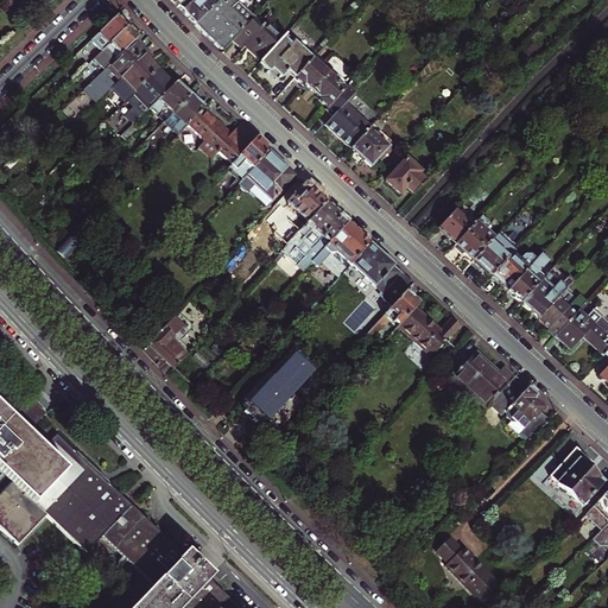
[(183,0),(176,6),(194,25),(217,4),(214,0),(183,0)]
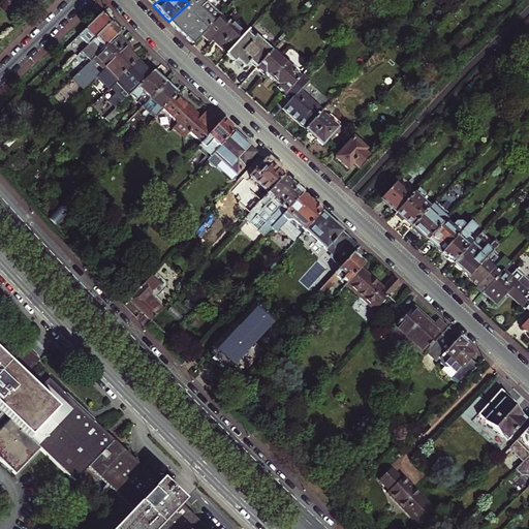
[(192,0),(189,3),(168,22),(175,28),(193,45),(200,38),(201,36),(219,18),(234,3),(229,0),(192,0)]
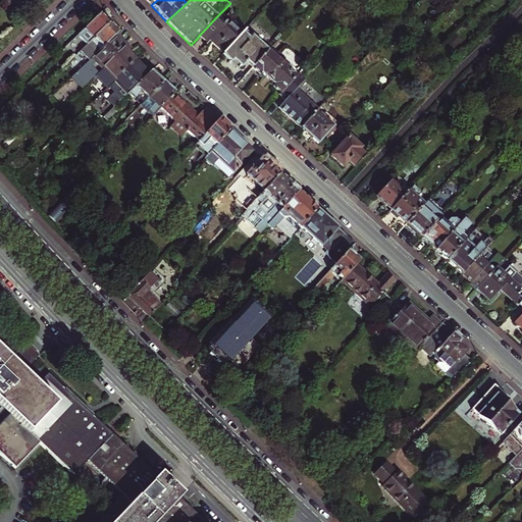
[(77,36),(87,45),(109,24),(101,14),(87,28),(77,36)]
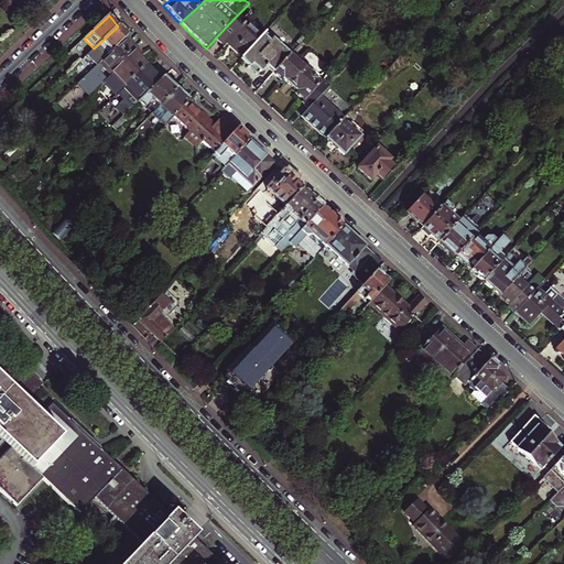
[(234,19),(215,39),(224,46),(226,45),(228,43),(242,57),(261,38),(245,22),(241,26),(234,19)]
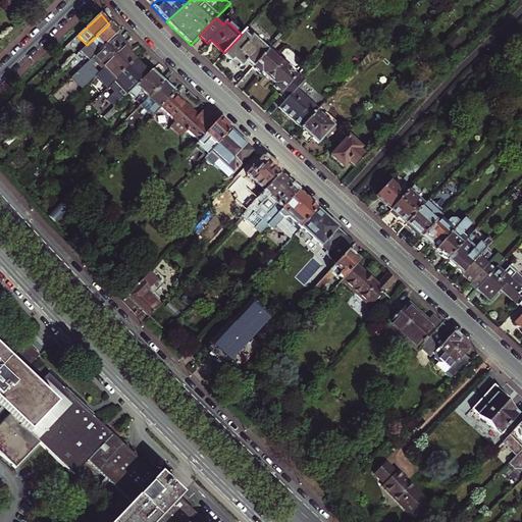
[(87,45),(96,55),(117,35),(118,34),(109,24),(87,45)]
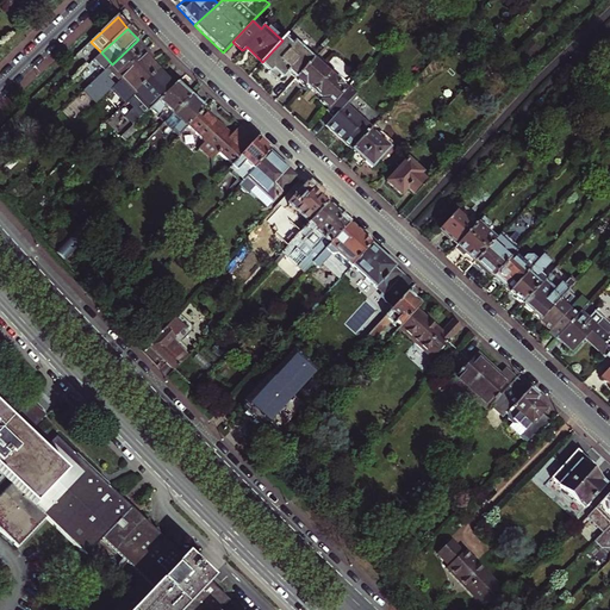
[(282,41),(262,62),(261,63),(269,72),(273,68),(282,78),(284,78),(290,72),(297,78),(313,60),(287,36),(282,41)]
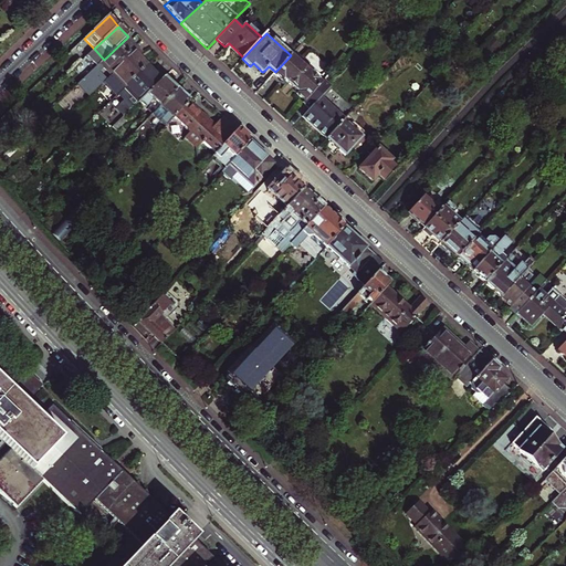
[(127,38),(104,60),(97,66),(77,85),(88,96),(106,80),(100,72),(104,69),(111,75),(123,64),(122,62),(137,49),(127,38)]
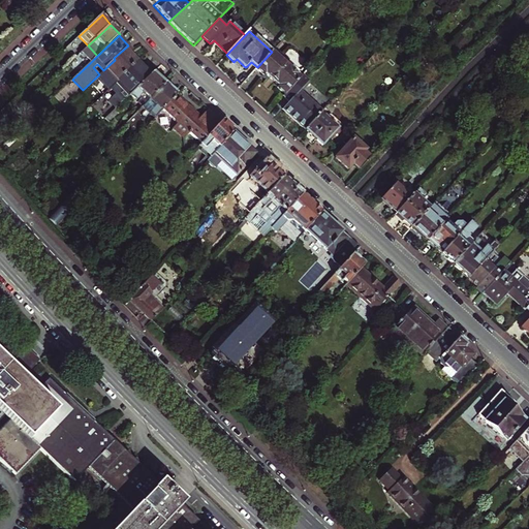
[(201,36),(200,38),(209,45),(210,43),(201,36)]
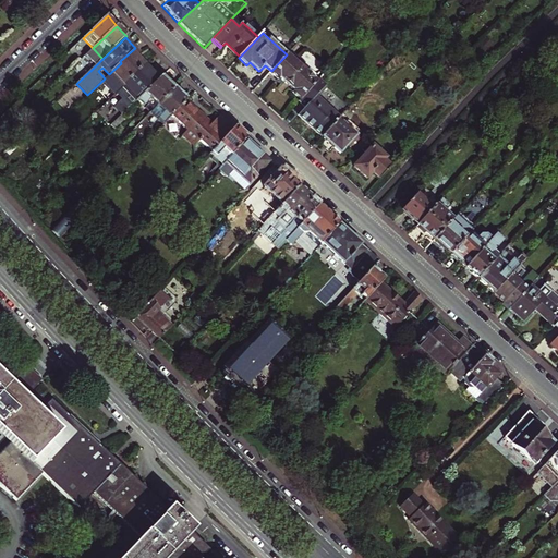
[(239,58),(240,57),(226,43),(223,45),(239,59),(239,58)]
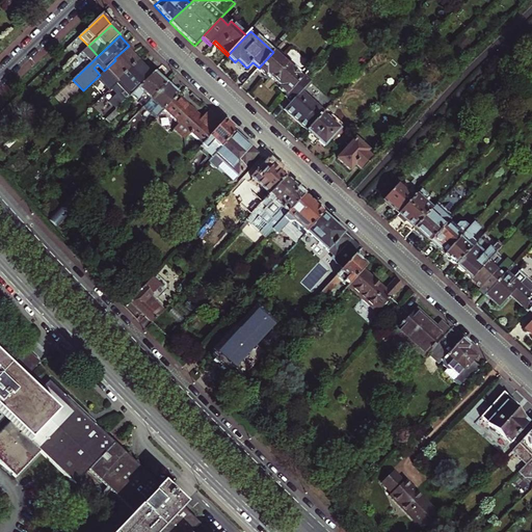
[(463,51),(454,42),(447,48),(457,57),(463,51)]
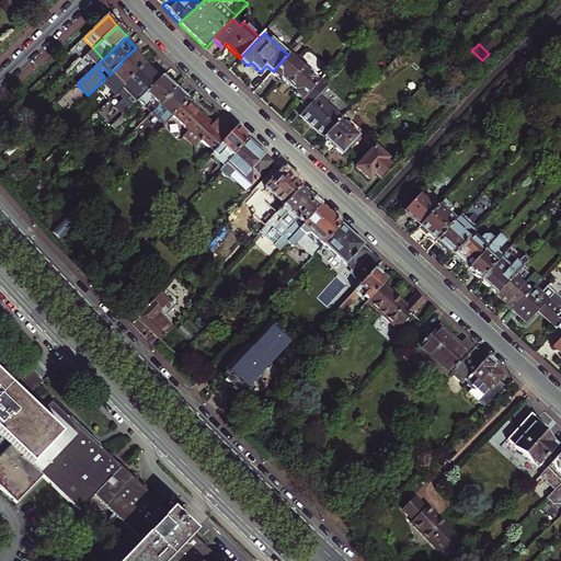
[(103,59),(93,48),(87,55),(96,66),(103,59)]
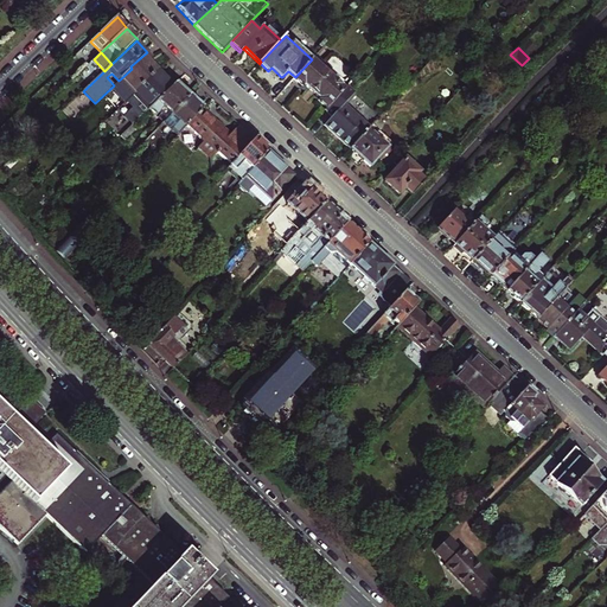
[(132,69),(119,81),(131,94),(158,69),(148,61),(152,57),(147,52),(131,66),(132,69)]
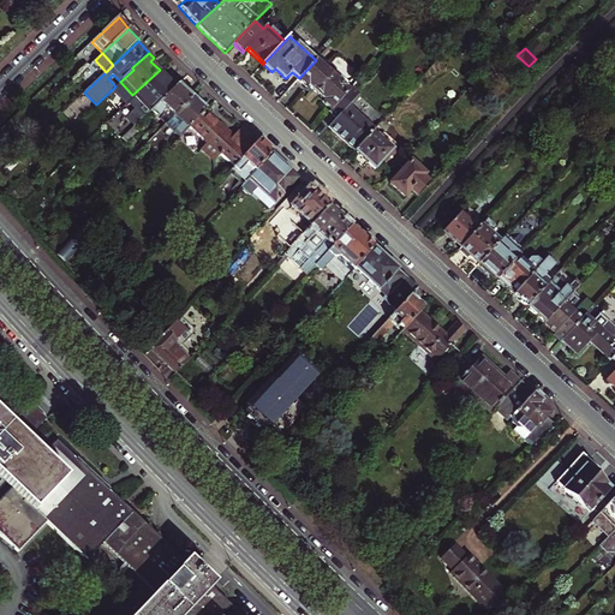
[(348,90),(324,69),(329,64),(321,55),(316,60),(299,78),(309,88),(310,85),(326,99),(321,105),(329,112),(348,90)]
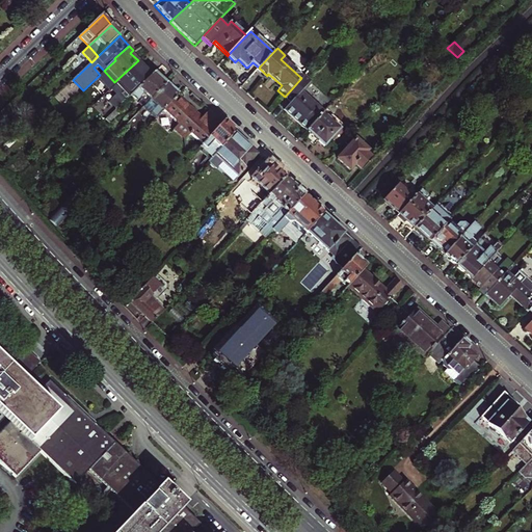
[(238,59),(235,62),(234,63),(242,71),(246,68),(238,59)]
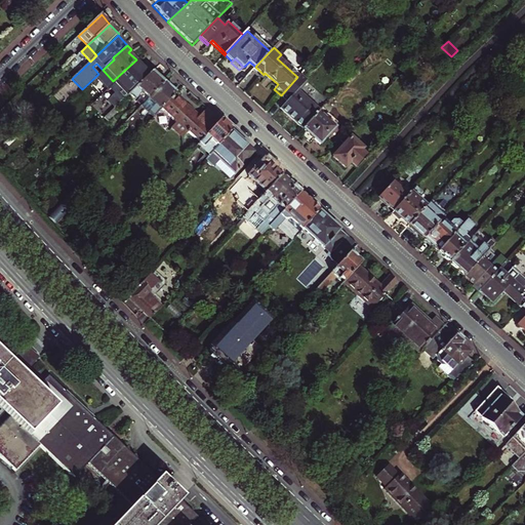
[(108,102),(114,109),(128,94),(152,71),(147,66),(145,69),(136,59),(113,81),(115,83),(108,89),(114,95),(108,102)]
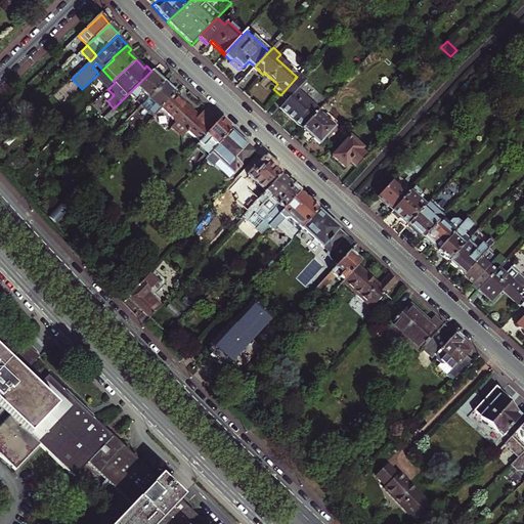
[(151,71),(128,94),(140,105),(164,82),(157,75),(159,73),(155,69),(151,71)]
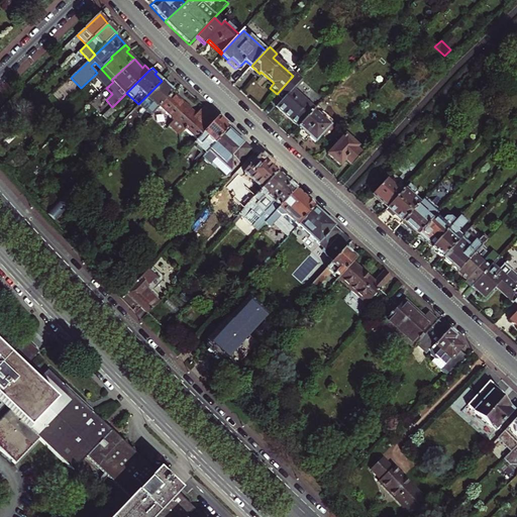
[(293,76),(277,94),(282,100),(276,107),(298,127),(312,111),(313,110),(293,92),(303,81),(296,74),(293,76)]
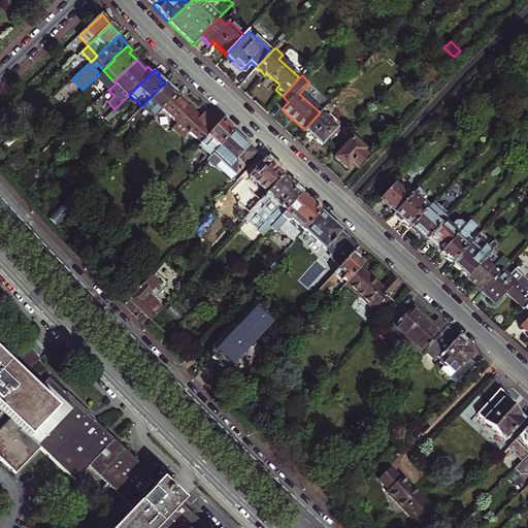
[(155,118),(163,108),(176,94),(179,91),(174,87),(173,89),(165,83),(141,106),(125,124),(133,131),(150,113),(155,118)]
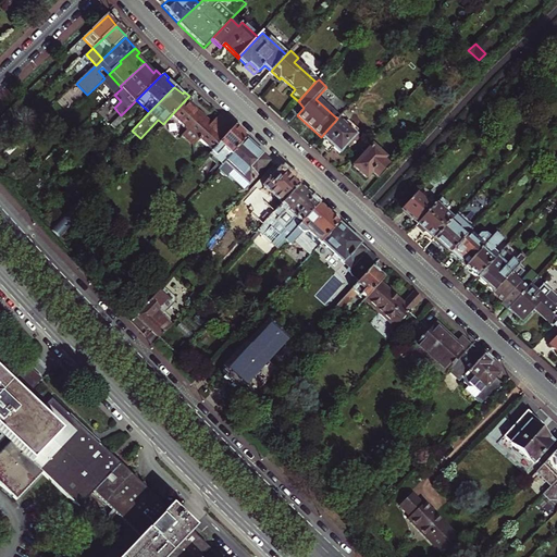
[(212,123),(186,99),(172,114),(188,128),(184,133),(197,144),(200,139),(212,150),(234,127),(220,114),(212,123)]
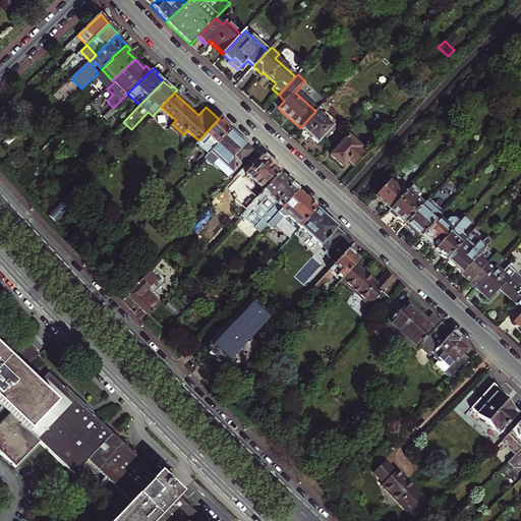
[(112,108),(103,117),(107,120),(116,112),(112,108)]
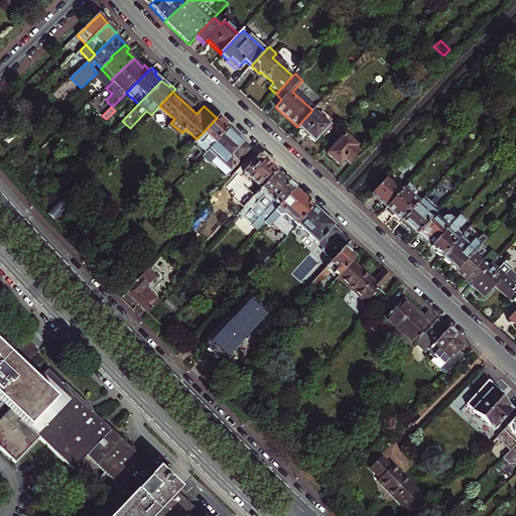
[(297,127),(314,142),(328,127),(311,111),(297,127)]
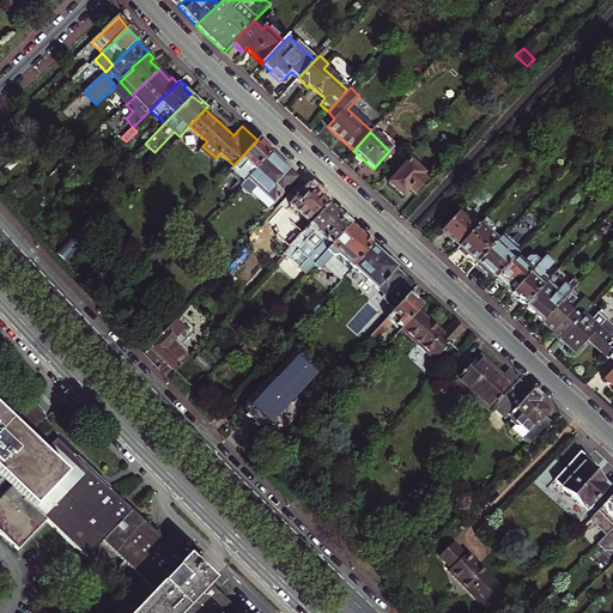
[(258,140),(234,165),(230,170),(243,182),(271,152),(258,140)]
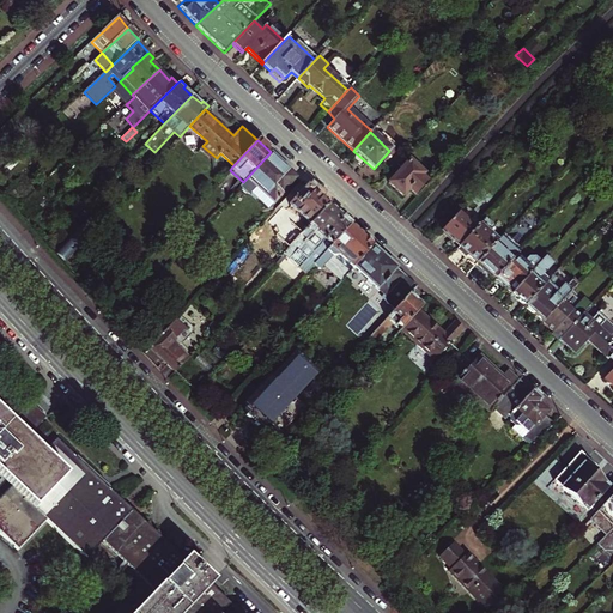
[(298,177),(271,152),(243,182),(240,186),(241,187),(242,190),(246,194),(248,194),(249,195),(256,187),(273,202),(298,177)]
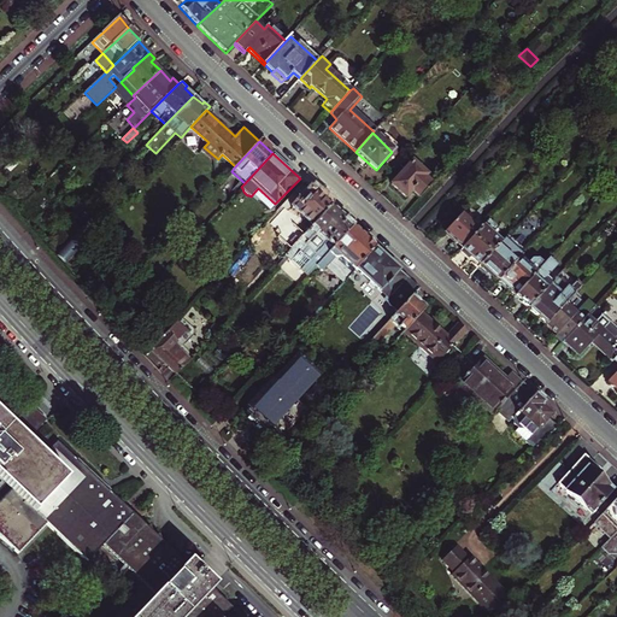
[(405,198),(412,191),(419,197),(430,184),(423,177),(427,175),(412,162),(391,184),(405,198)]
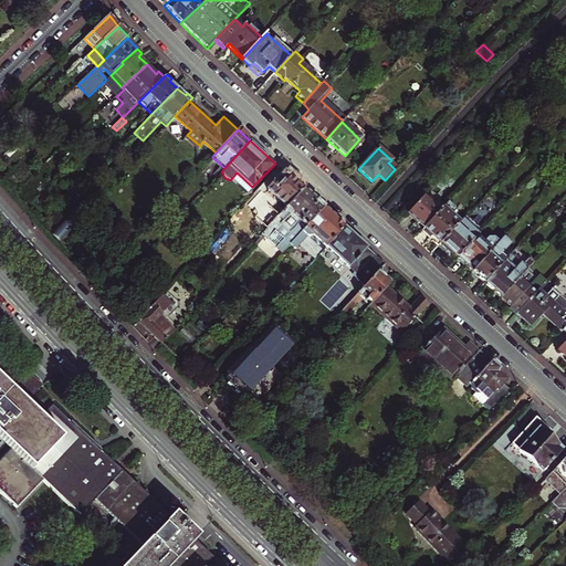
[(303,189),(279,167),(257,190),(273,207),(279,201),(285,208),(303,189)]
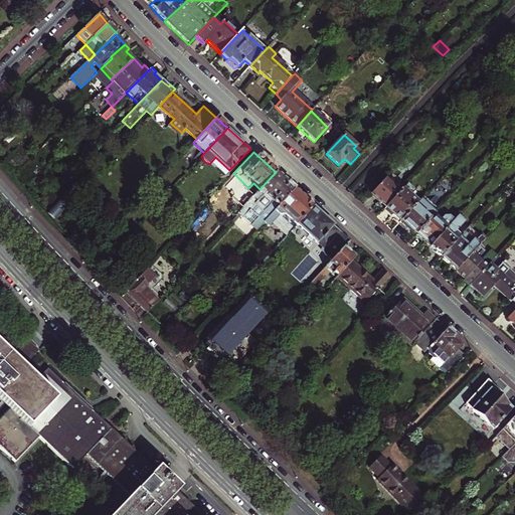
[(264,222),(295,189),(276,172),(260,189),(255,194),(237,214),(255,231),(264,222)]
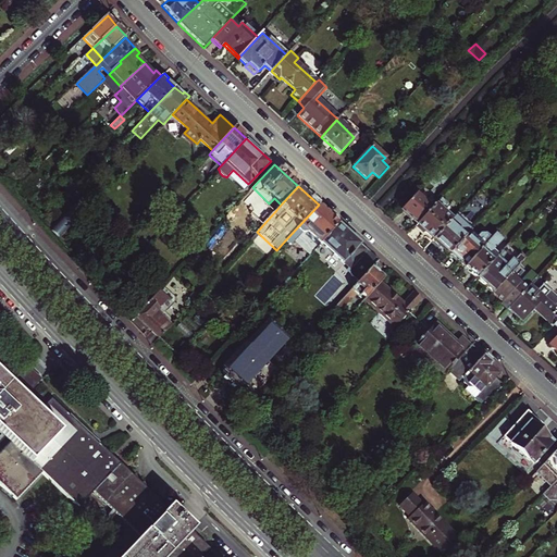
[(416,224),(435,202),(430,197),(432,194),(426,189),(425,188),(422,188),(420,188),(419,189),(400,210),(416,224)]
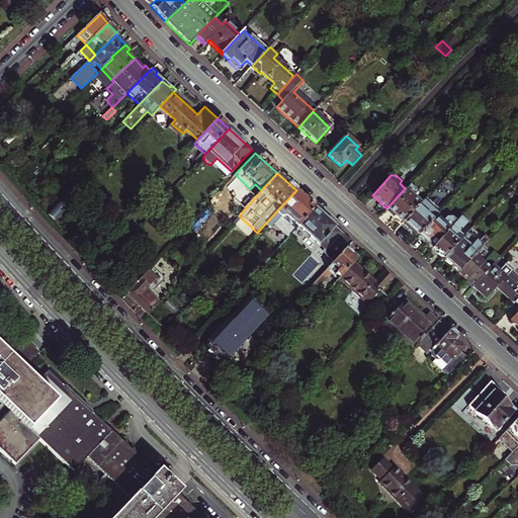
[(412,180),(405,188),(386,208),(403,223),(418,205),(420,203),(413,196),(420,187),(412,180)]
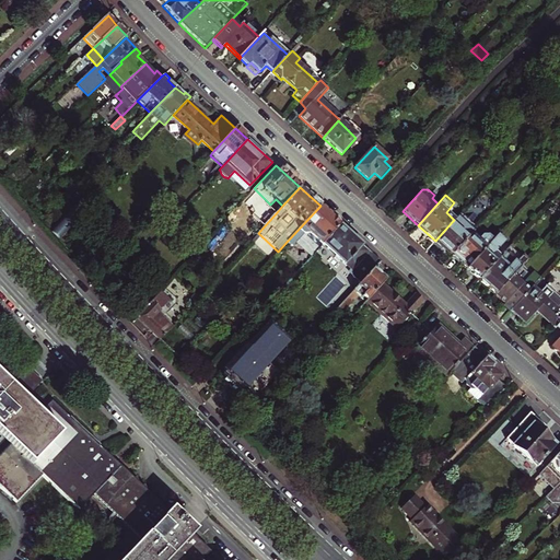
[(90,207),(82,199),(53,231),(60,238),(90,207)]
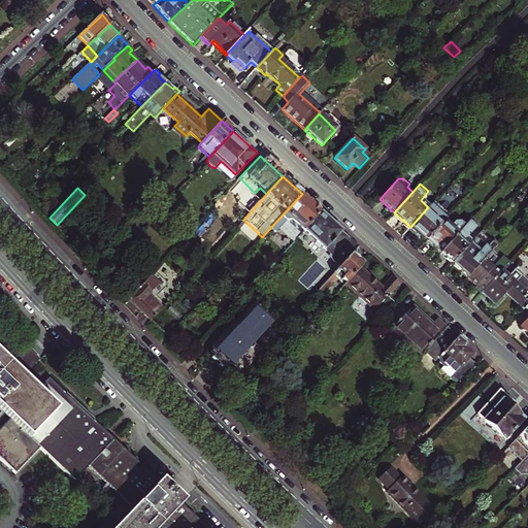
[(260,188),(255,193),(262,199),(266,194),(260,188)]
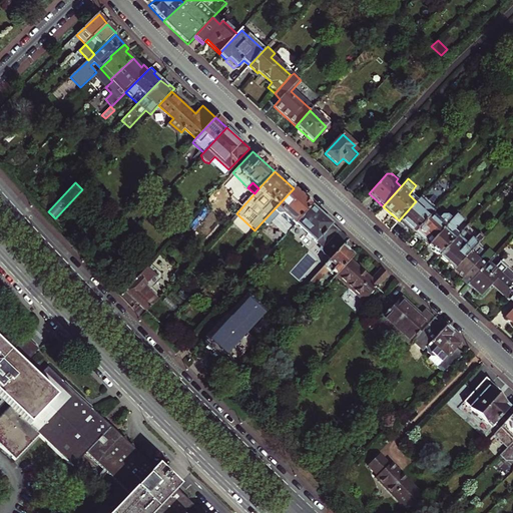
[(306,199),(294,188),(263,221),(267,225),(278,215),(282,216),(283,214),(286,216),(285,219),(291,224),(294,224),(295,223),(312,205),(306,199)]
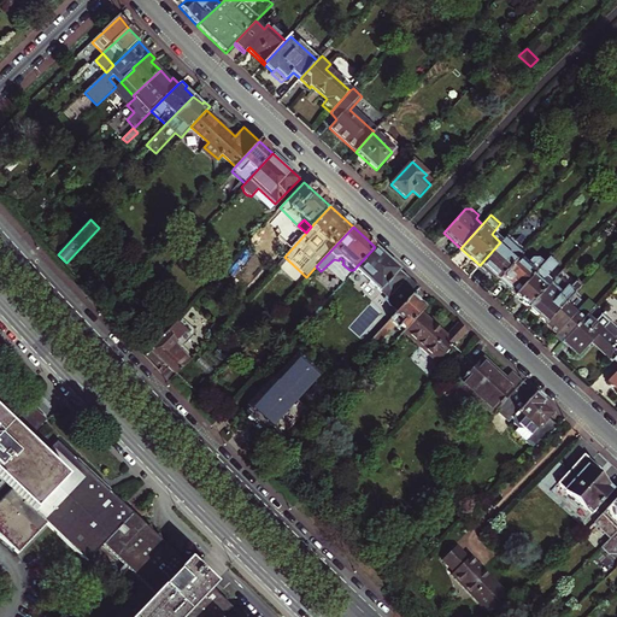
[(497,281),(515,262),(498,245),(480,265),(497,281)]
